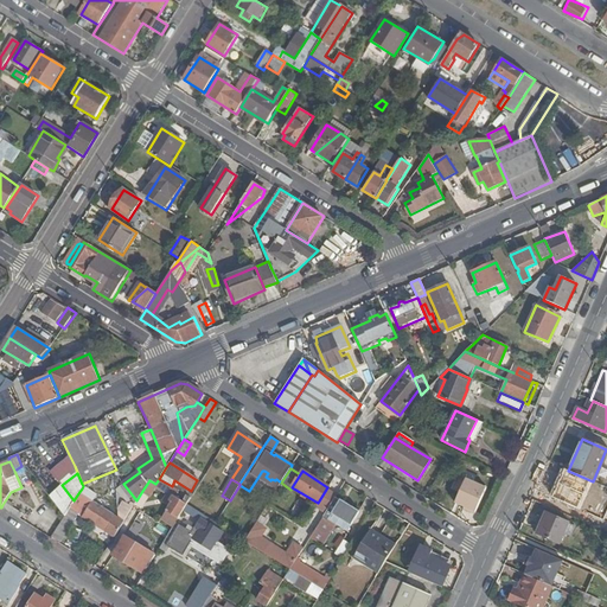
[(464,506),(475,512),(486,489),(466,479),(455,502),(464,506)]
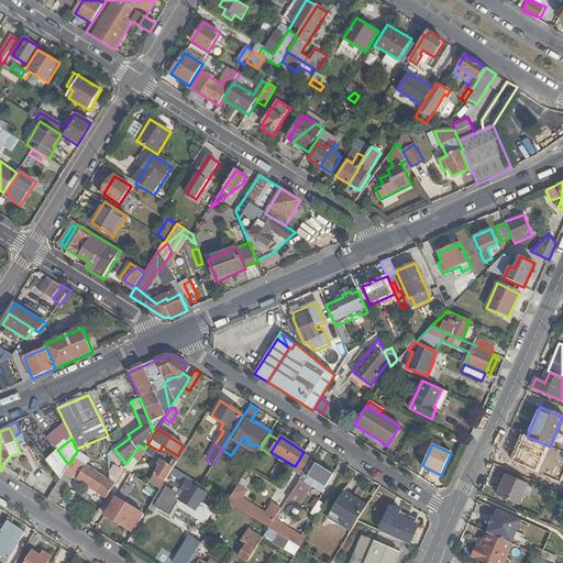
[(140,456),(144,449),(139,445),(132,455),(135,457),(138,454),(140,456)]
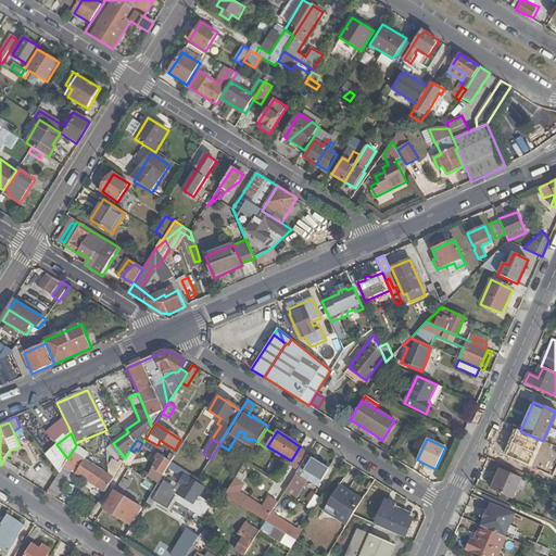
[(57,444),(43,454),(54,468),(67,458),(57,444)]
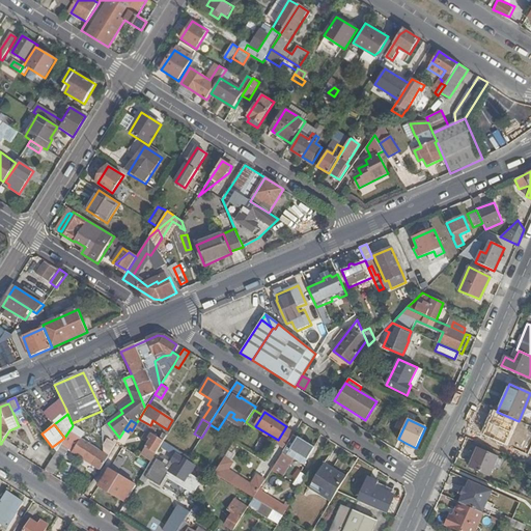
[(83,434),(72,427),(68,431),(80,439),(83,434)]
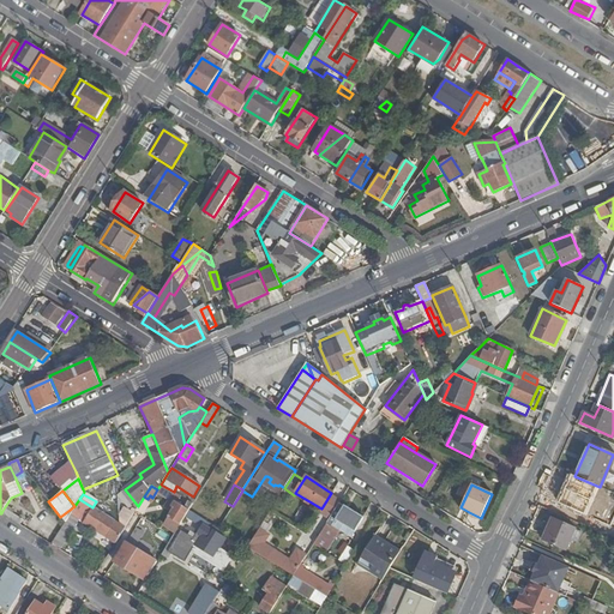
[(557,503),(542,497),(539,506),(553,512),(557,503)]
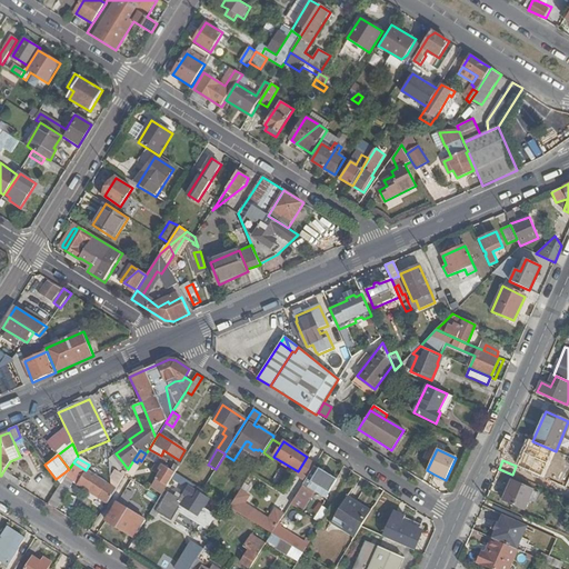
[(60,485),(47,503),(56,509),(73,481),(107,503),(116,488),(110,485),(86,470),(73,462),(60,485)]
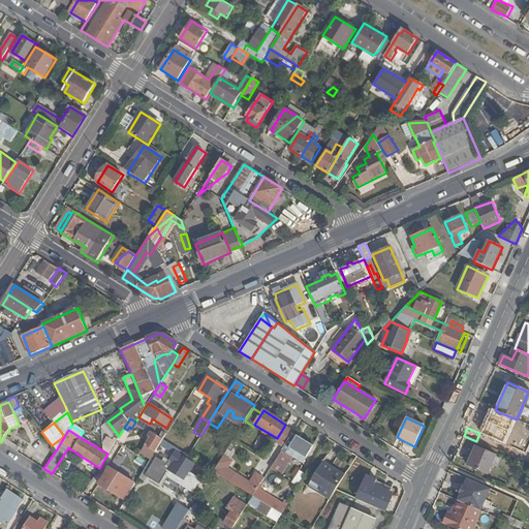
[(163,439),(166,434),(162,431),(159,437),(150,431),(146,437),(149,439),(139,453),(151,460),(159,446),(162,440),(163,439)]
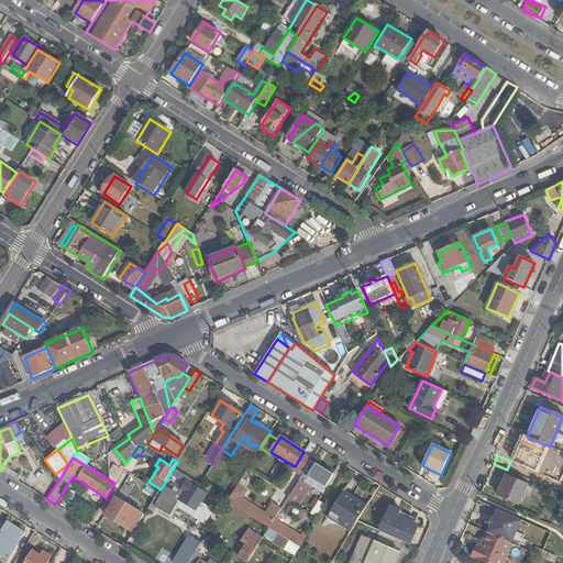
[(316,465),(310,462),(293,489),(298,493),(305,482),(322,493),(333,475),(316,464),(316,465)]
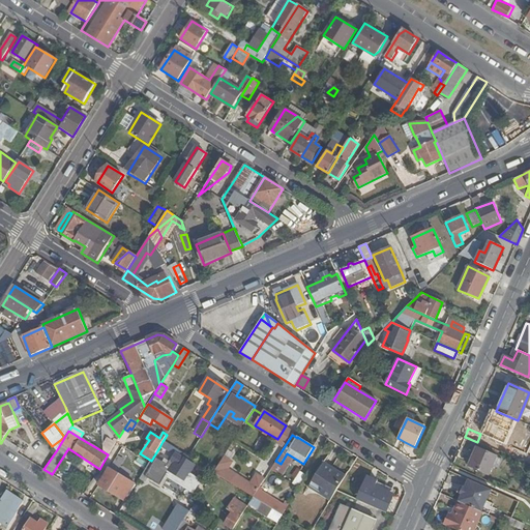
[(109,437),(102,449),(110,452),(116,441),(109,437)]
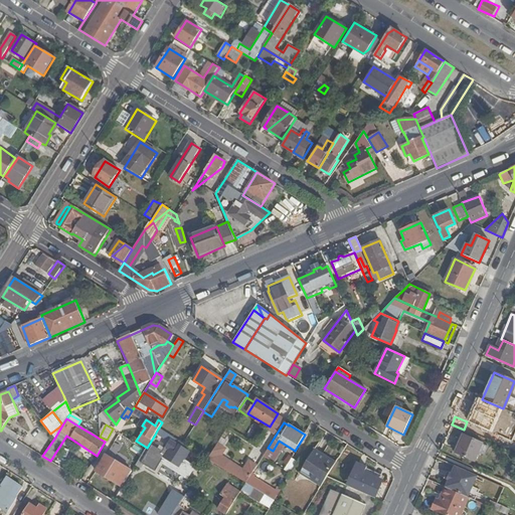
[(3,426),(1,431),(15,441),(19,436),(3,426)]
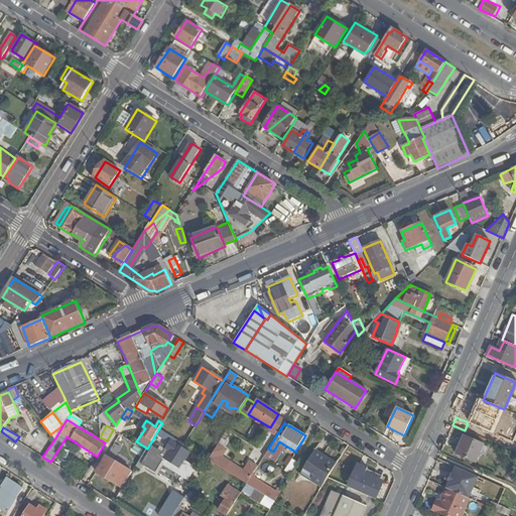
[(158,429),(155,435),(164,441),(165,440),(169,442),(166,447),(169,449),(164,459),(179,469),(176,473),(187,480),(195,468),(184,461),(189,453),(174,443),(175,439),(158,429)]
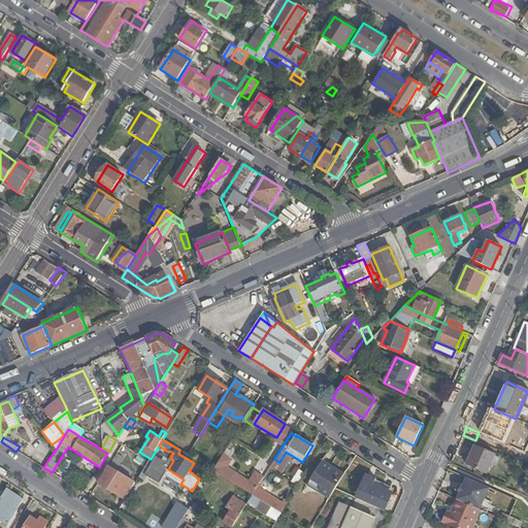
[(470,454),(467,453),(463,463),(487,473),(495,455),(473,446),(473,447),(470,454)]
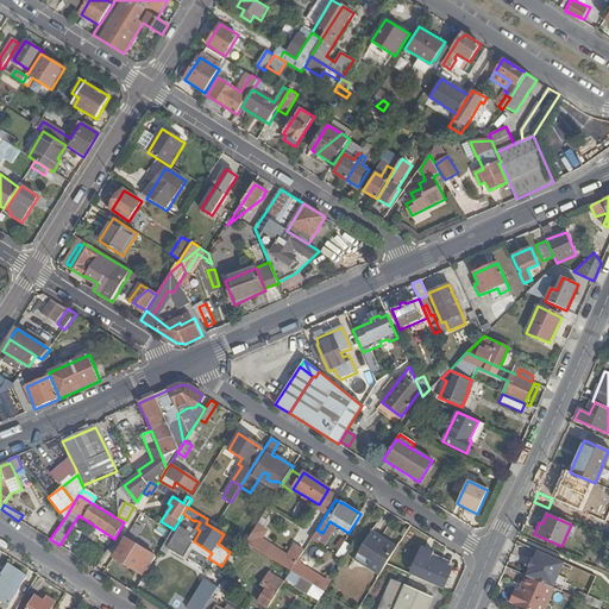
[(387,564),(396,547),(371,532),(358,553),(370,562),(368,566),(380,575),(387,564)]
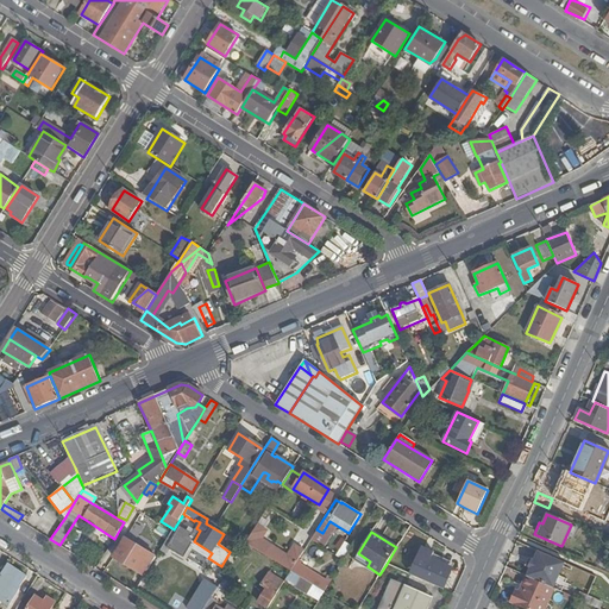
[(251,533),(245,542),(251,546),(257,537),(251,533)]
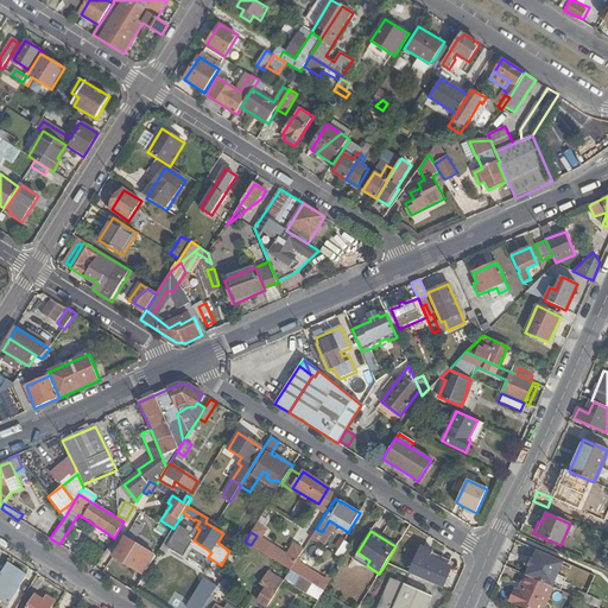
[(125,538),(120,544),(131,551),(134,545),(125,538)]
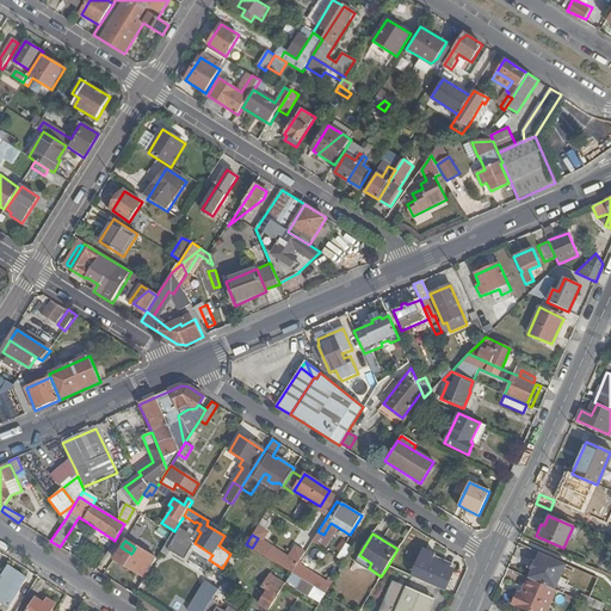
[(261,542),(255,550),(291,573),(298,563),(304,553),(295,547),(288,559),(271,547),(270,548),(261,542)]
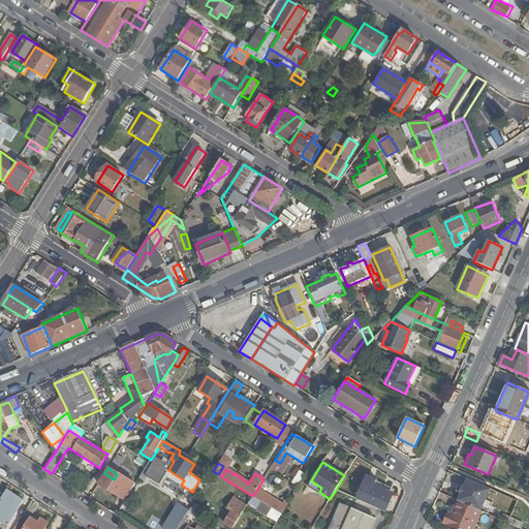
[(303,475),(298,471),(291,483),(297,486),(303,475)]
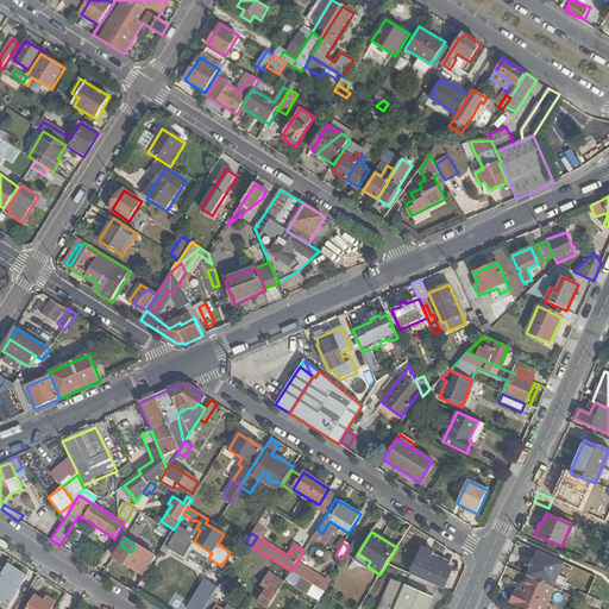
[(120,545),(113,558),(143,577),(152,563),(155,558),(135,546),(131,552),(120,545)]
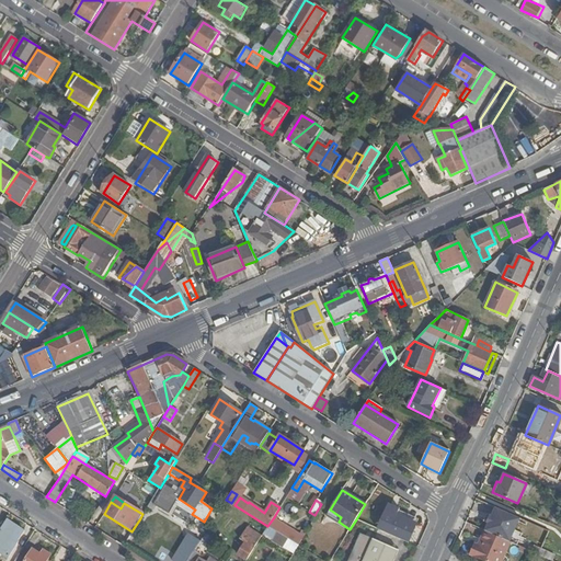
[(378,529),(409,542),(415,525),(396,516),(397,513),(397,512),(387,508),(378,529)]
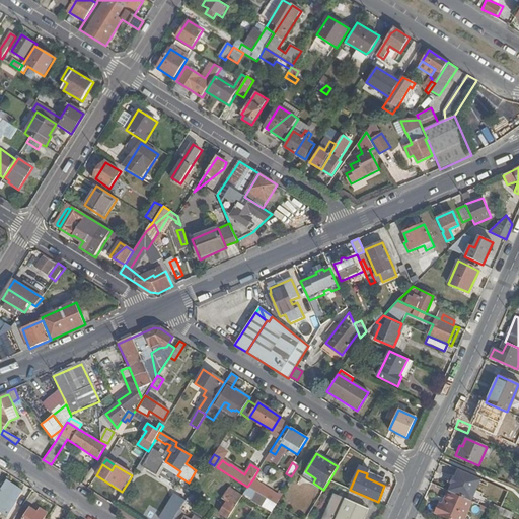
[(452,485),(449,492),(468,501),(470,502),(480,479),(458,470),(454,479),(453,478),(450,484),(452,485)]
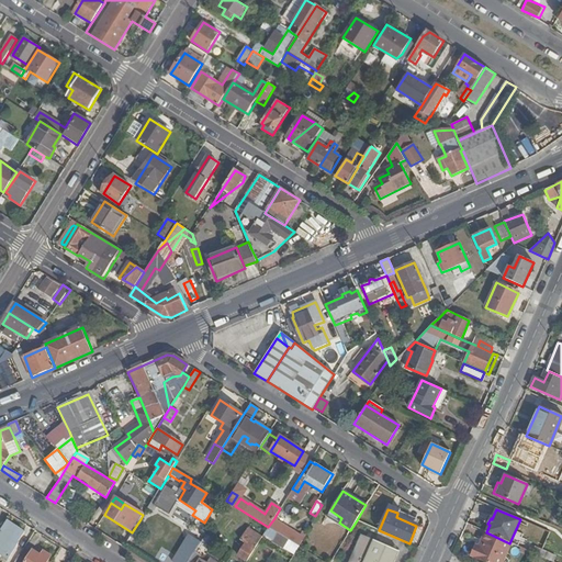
[(396,517),(416,526),(417,523),(397,514),(396,517)]
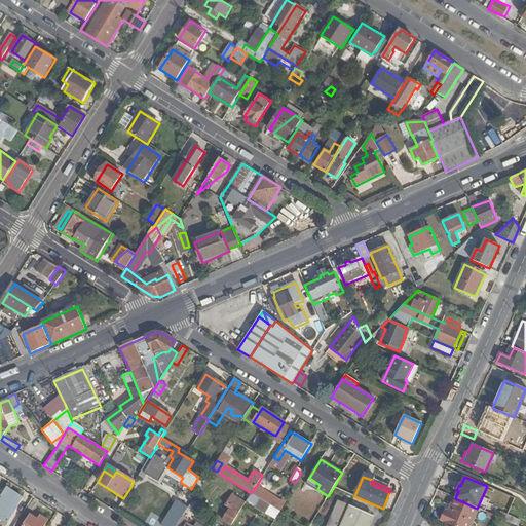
[(518,483),(514,491),(517,492),(525,495),(525,488),(525,486),(518,483)]
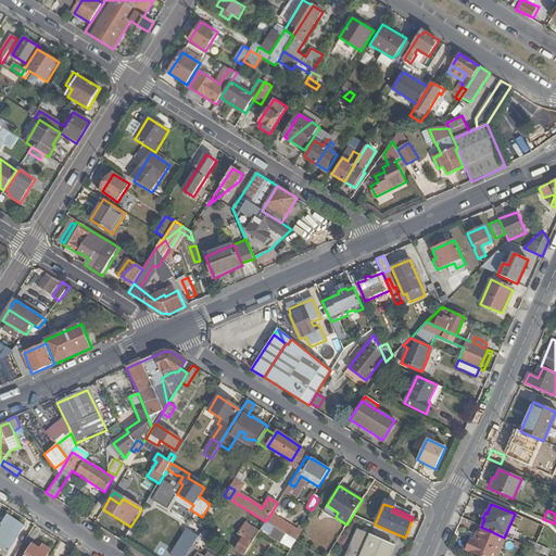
[(295,541),(300,532),(297,531),(274,516),(274,514),(272,513),(265,521),(275,528),(286,534),(295,541)]
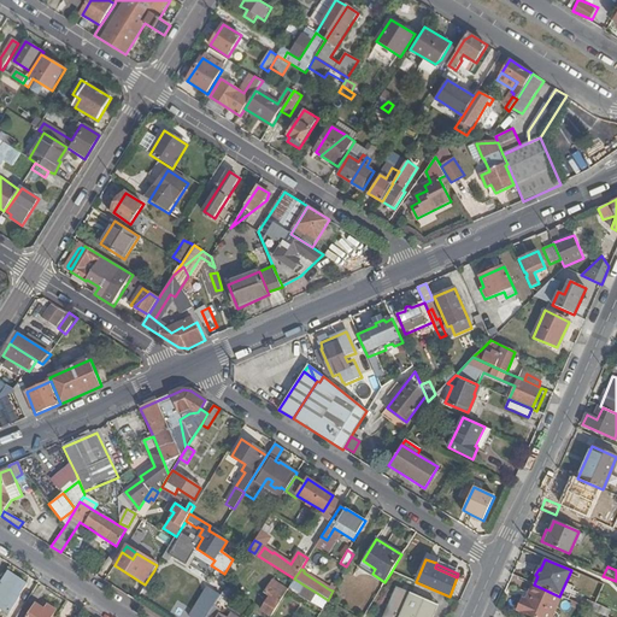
[(25,585),(7,573),(0,583),(0,606),(9,612),(25,585)]
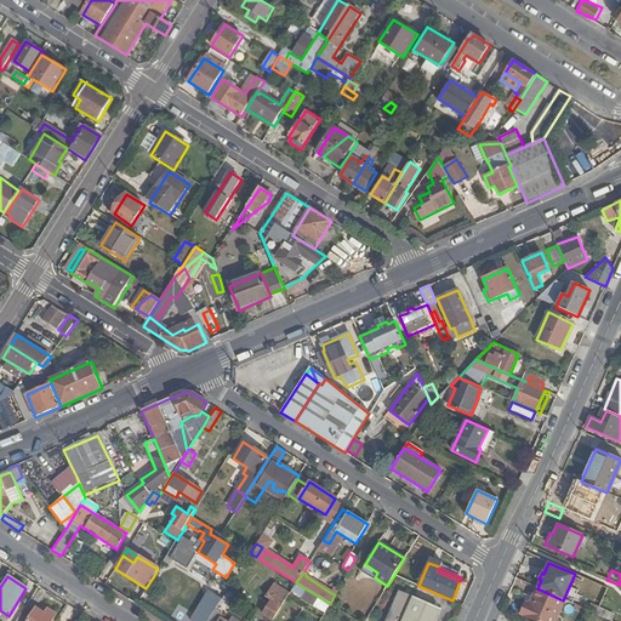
[(273,620),(289,594),(273,585),(265,598),(271,600),(263,614),(273,620)]
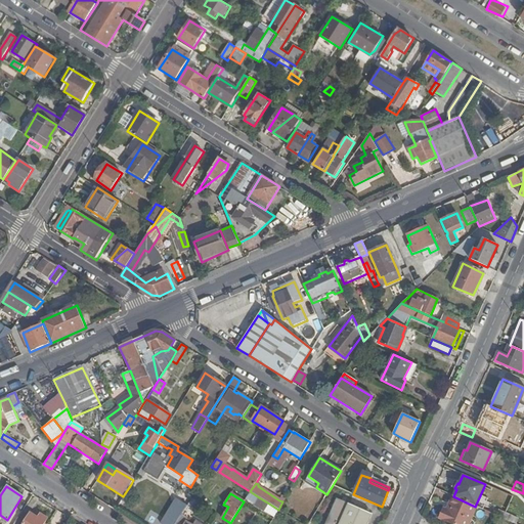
[(453,496),(450,495),(445,510),(442,509),(438,518),(450,523),(465,523),(473,506),(453,496)]
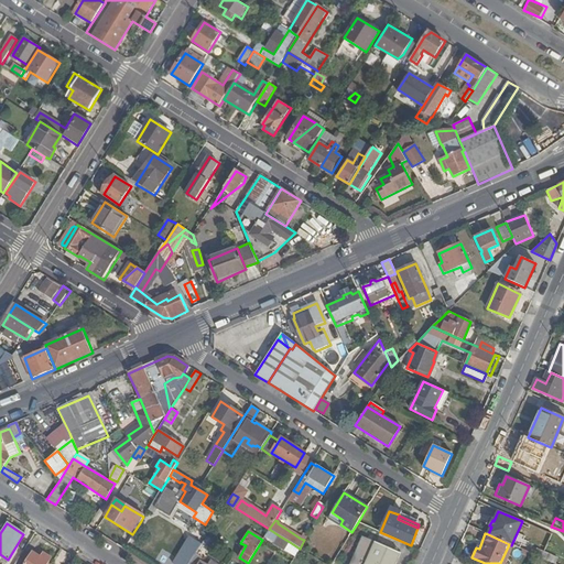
[(202,543),(188,535),(172,563),(174,563),(187,563),(194,555),(195,553),(202,543)]
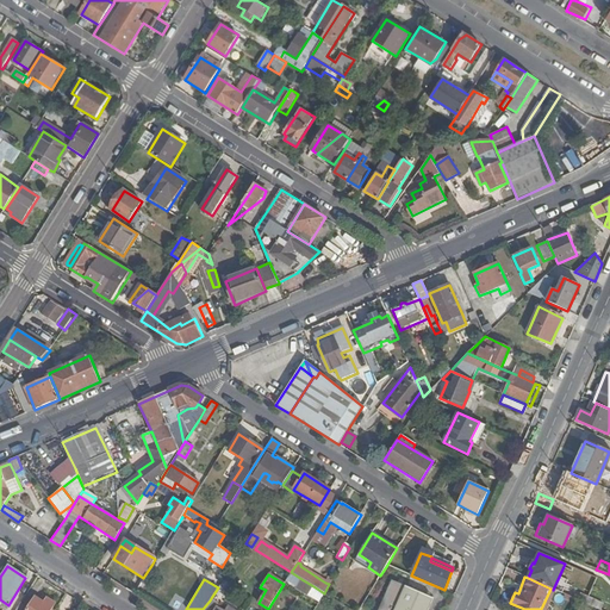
[(307,596),(313,586),(302,579),(296,587),(307,596)]
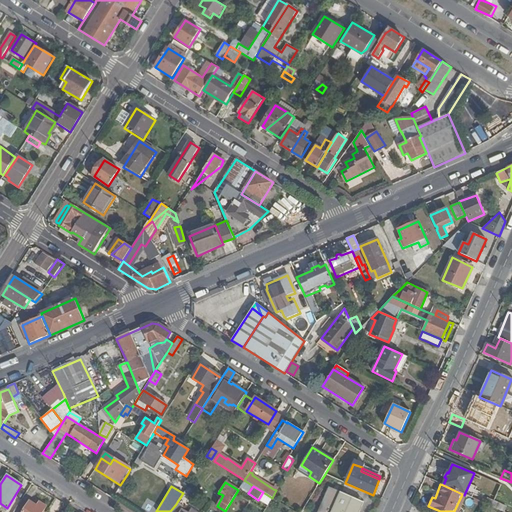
[(359,511),(364,502),(330,487),(318,511),(359,511)]
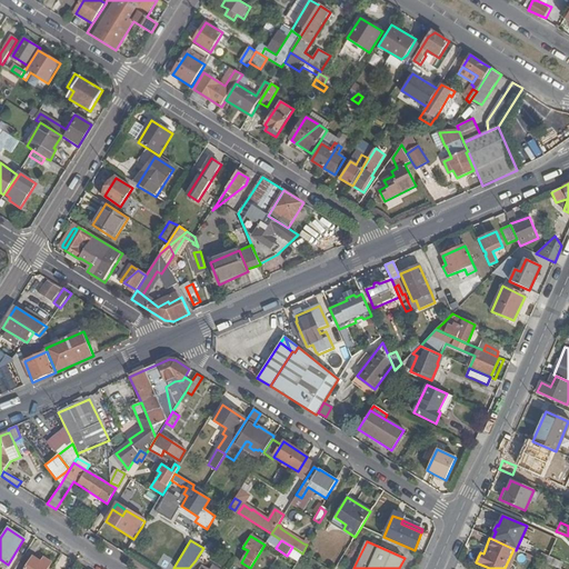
[(48,568),(51,562),(42,557),(40,561),(32,556),(25,568),(48,568)]
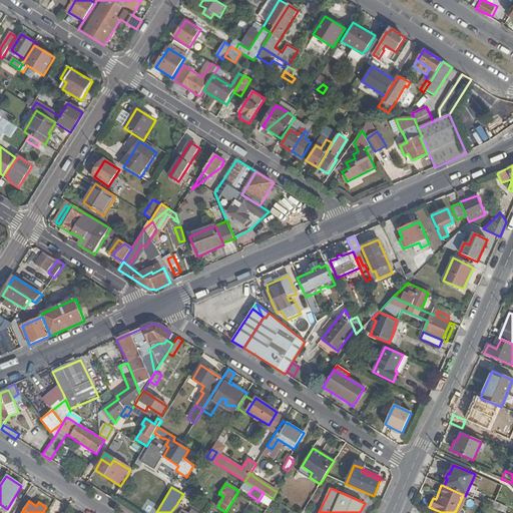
[(177,503),(176,505),(170,512),(186,512),(181,509),(183,507),(177,503)]
